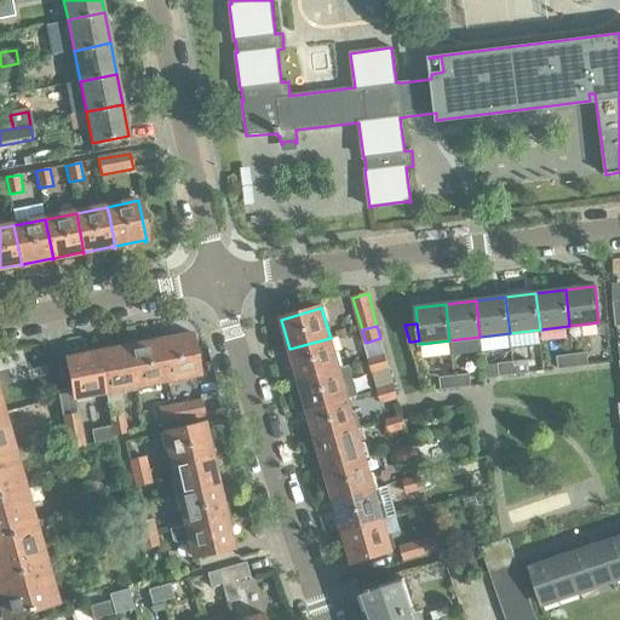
[(191,332),(189,333),(190,334),(160,340),(160,338),(159,338),(167,379),(199,374),(191,332)]
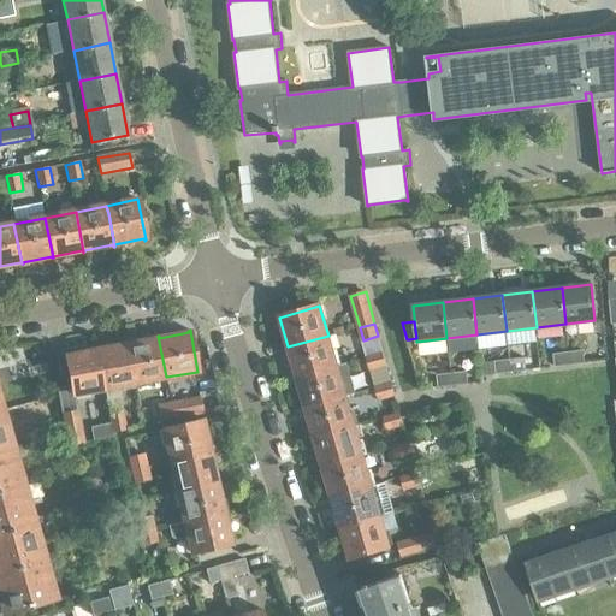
[(128,342),(136,389),(152,385),(150,380),(166,377),(158,336),(158,338),(129,344),(128,342)]
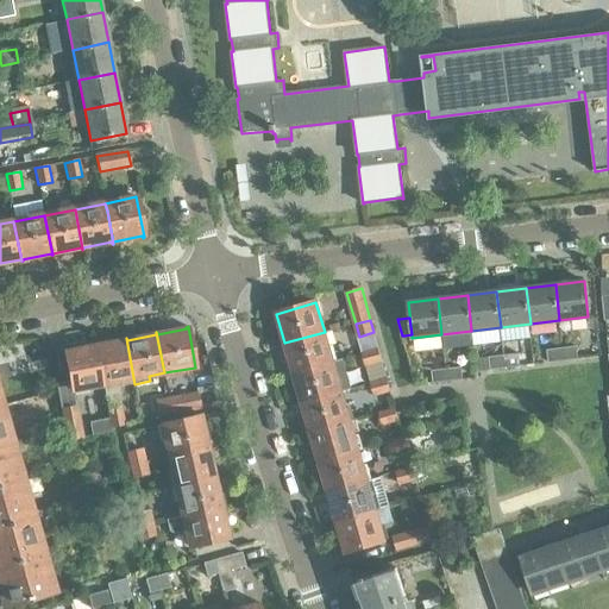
[(284,343),(293,374),(333,362),(325,332),(284,343)]
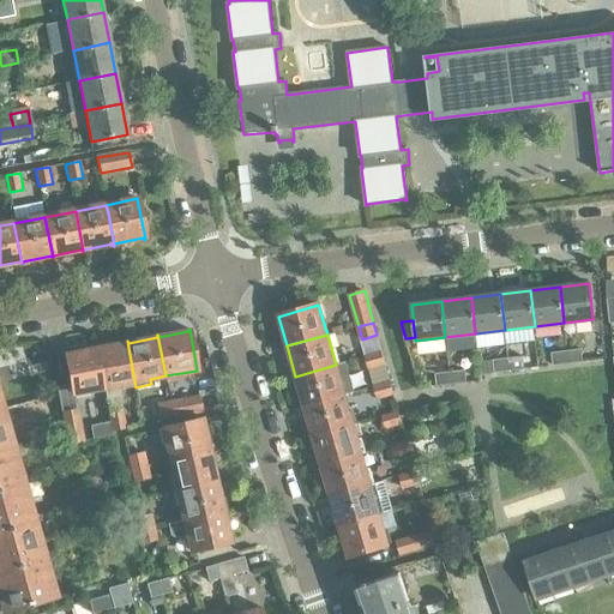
[(96,347),(104,387),(107,398),(121,396),(120,390),(136,387),(127,341),(126,341),(127,343),(97,349),(97,347),(96,347)]
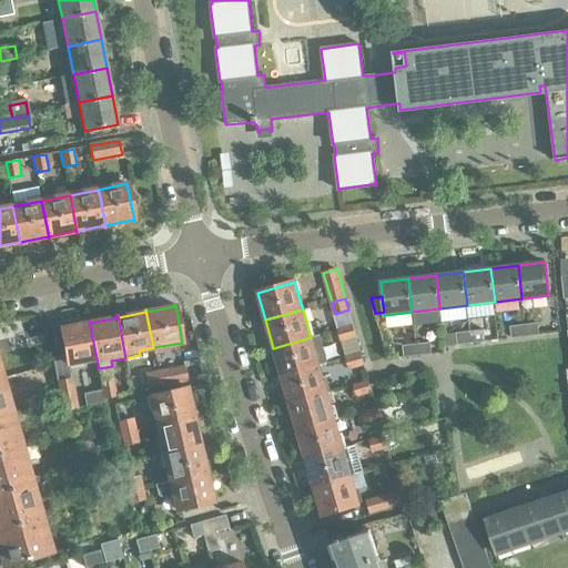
[(61,326),(60,326),(68,364),(97,358),(89,321),(89,323),(62,328),(61,326)]
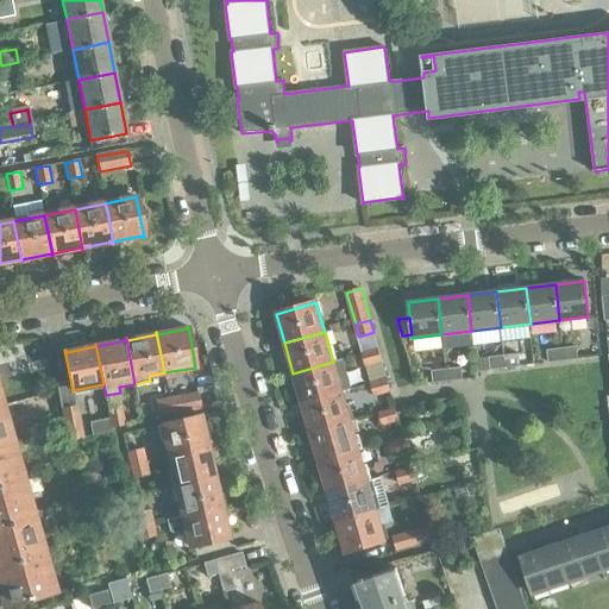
[(564,360),(578,359),(577,347),(563,349),(564,360)]
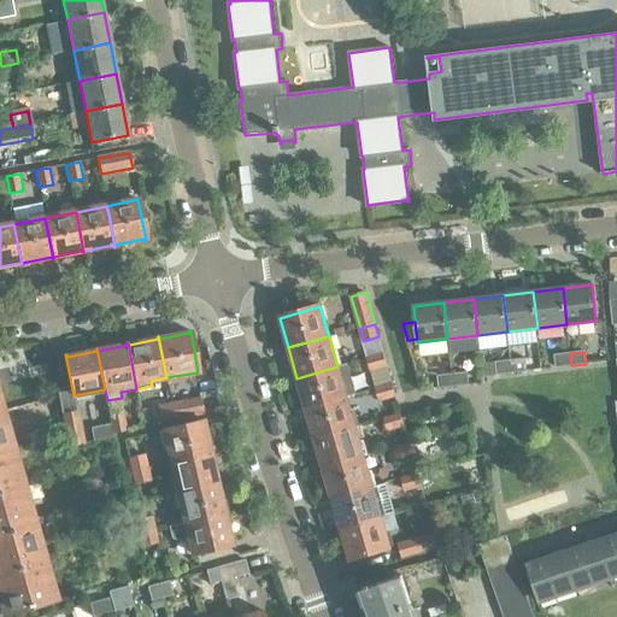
[(371,370),(387,365),(383,353),(368,358),(371,370)]
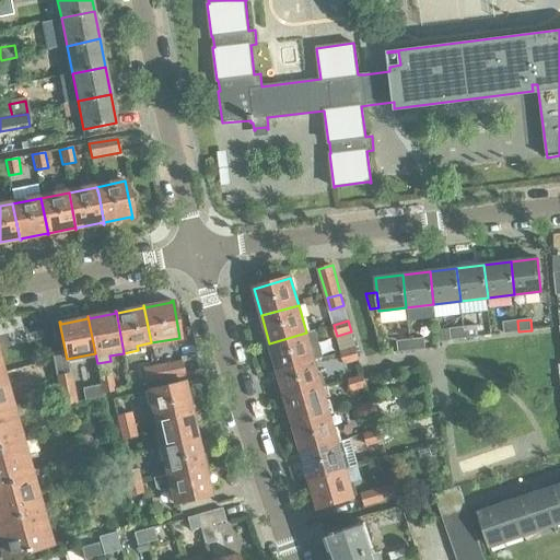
[(504,334),(518,331),(517,321),(503,323),(504,334)]
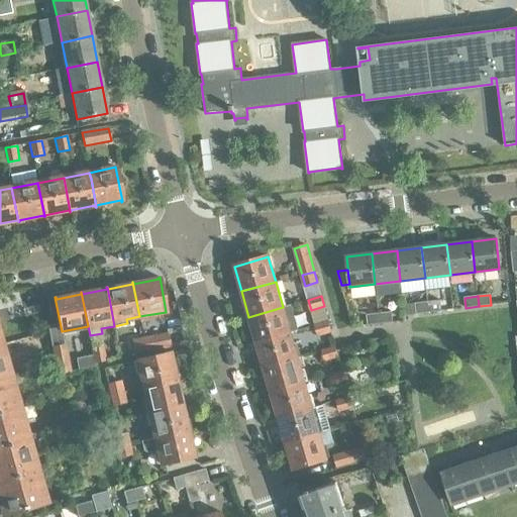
[(440,301),(428,302),(429,312),(441,311),(440,301)]
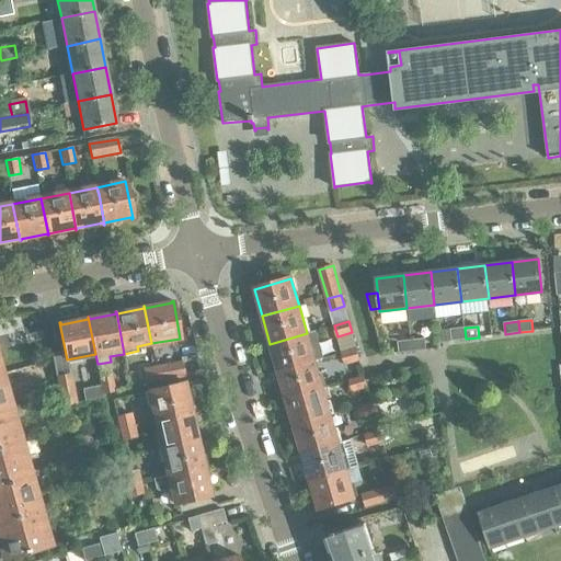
[(466,339),(465,328),(450,330),(453,341),(466,339)]
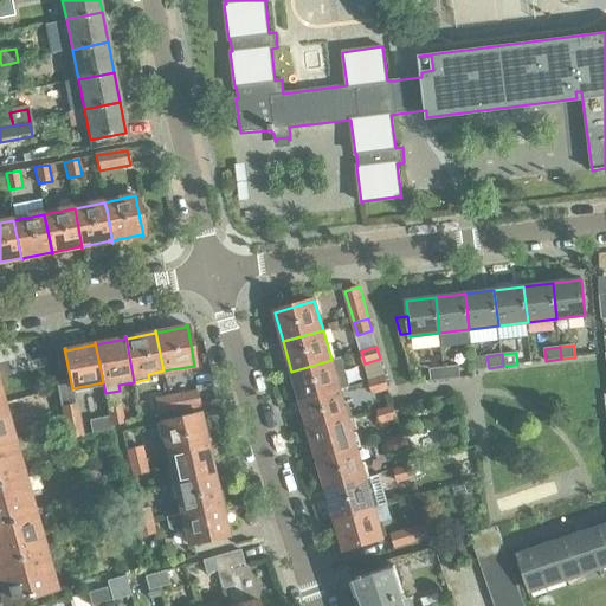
[(291,372),(301,401),(340,391),(331,360),(291,372)]
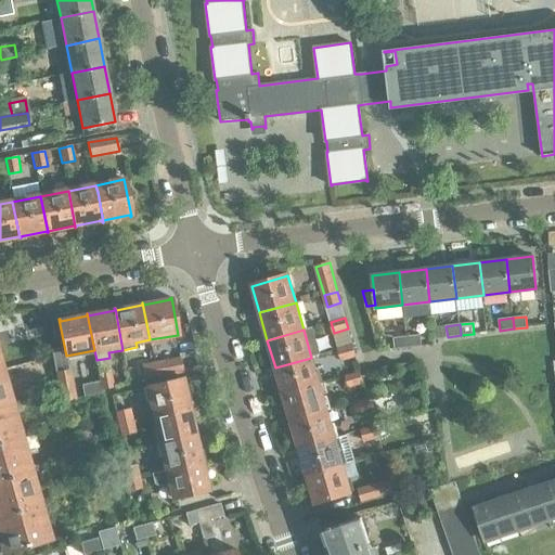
[(408,348),(422,346),(420,335),(407,337),(408,348)]
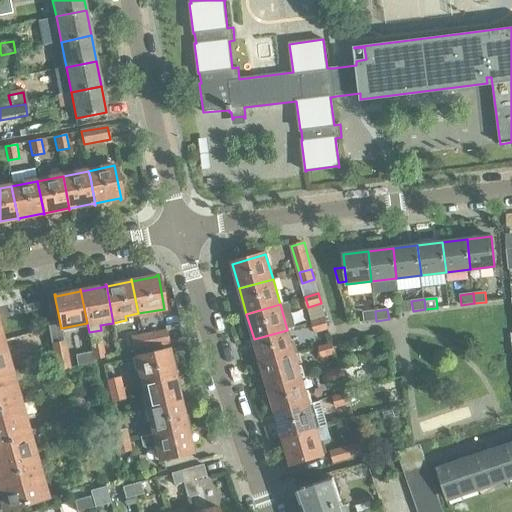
[(364,322),(376,321),(375,311),(363,312),(364,322)]
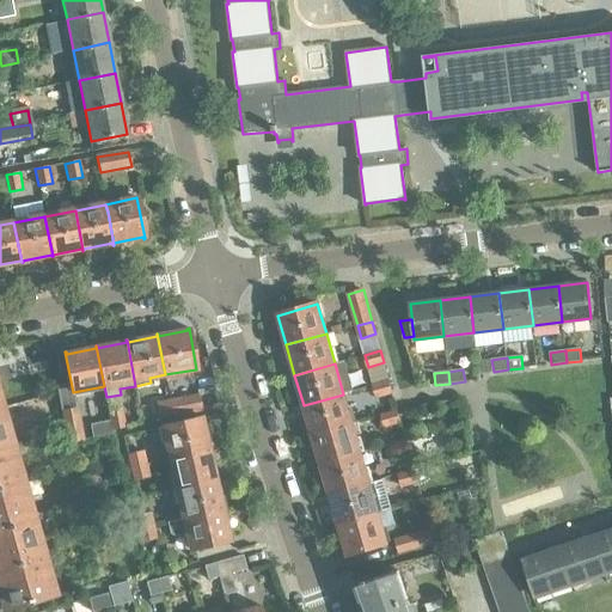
[(377,397),(392,392),(389,380),(373,385),(377,397)]
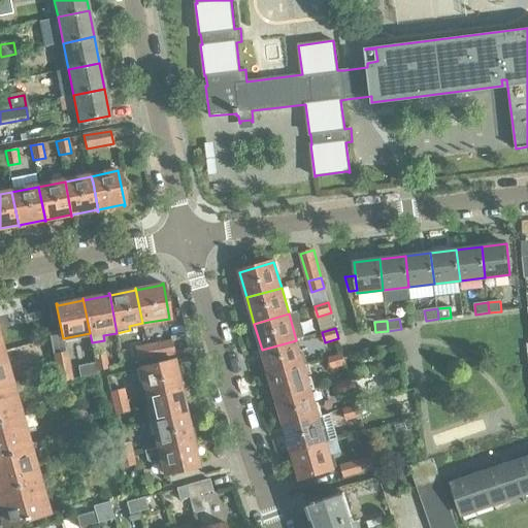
[(146,345),(150,359),(174,354),(171,340),(146,345)]
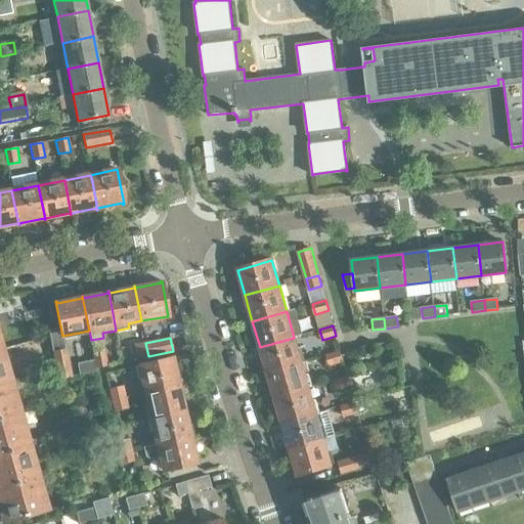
[(260,347),(267,373),(302,363),(294,338),(260,347)]
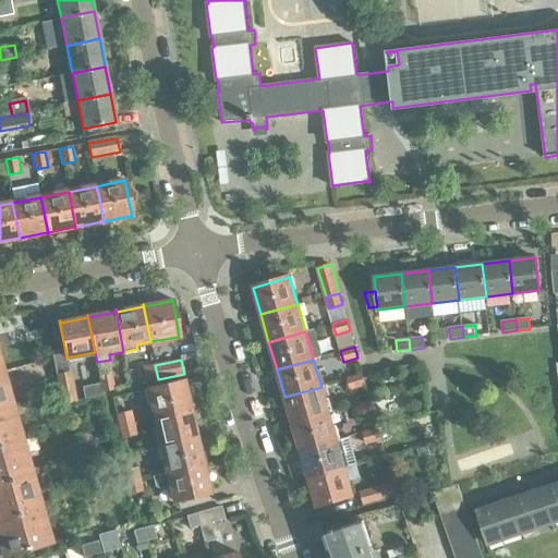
[(158,379),(155,365),(144,367),(146,381),(158,379)]
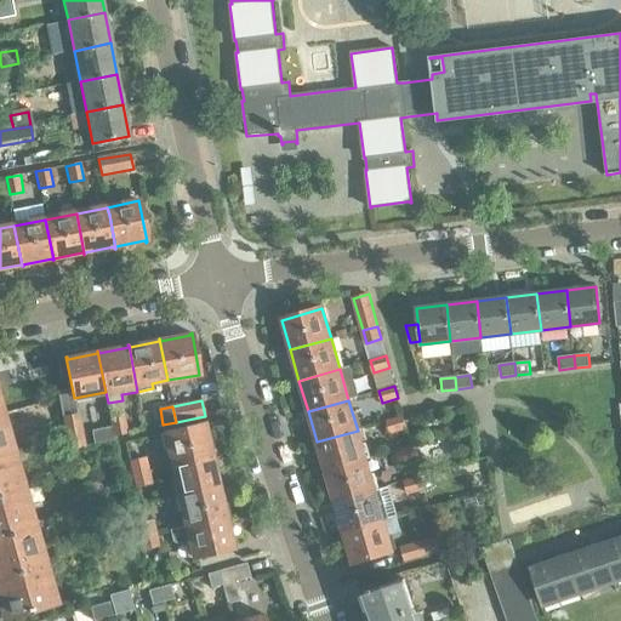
[(0,454),(12,451),(0,408),(0,454)]
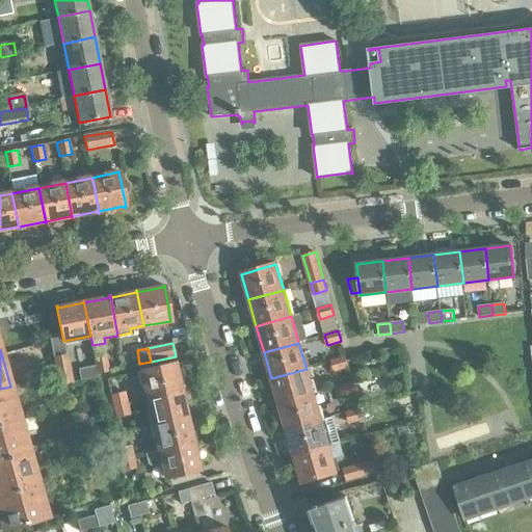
[(104,353),(94,355),(97,371),(107,369),(104,353)]
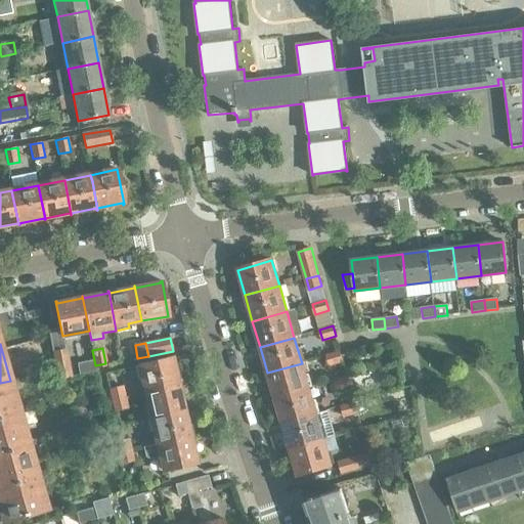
[(53,351),(58,379),(72,377),(67,349),(53,351)]
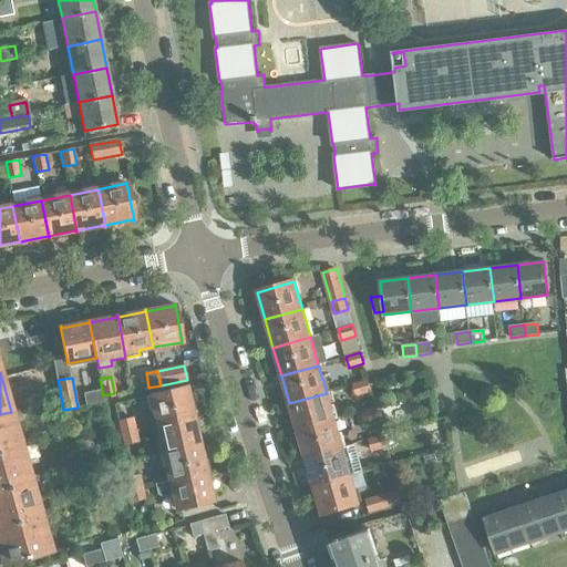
[(371,391),(368,380),(353,384),(357,395),(371,391)]
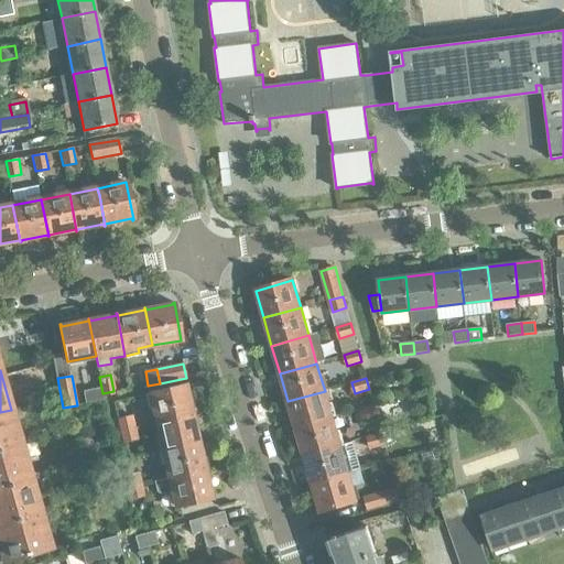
[(155,421),(192,413),(185,384),(150,393),(155,421)]
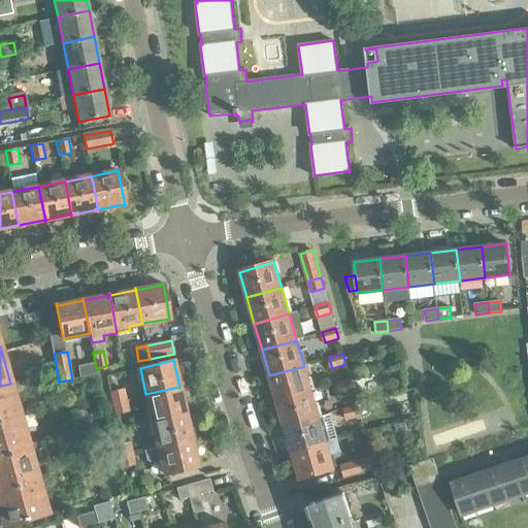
[(269,375),(276,401),(311,391),(304,366),(269,375)]
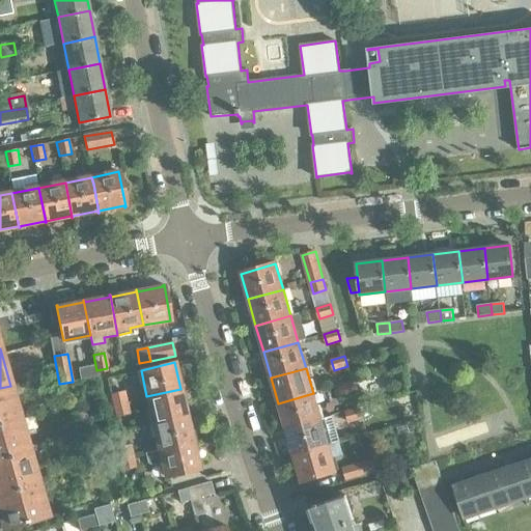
[(356,392),(353,382),(338,386),(341,396),(356,392)]
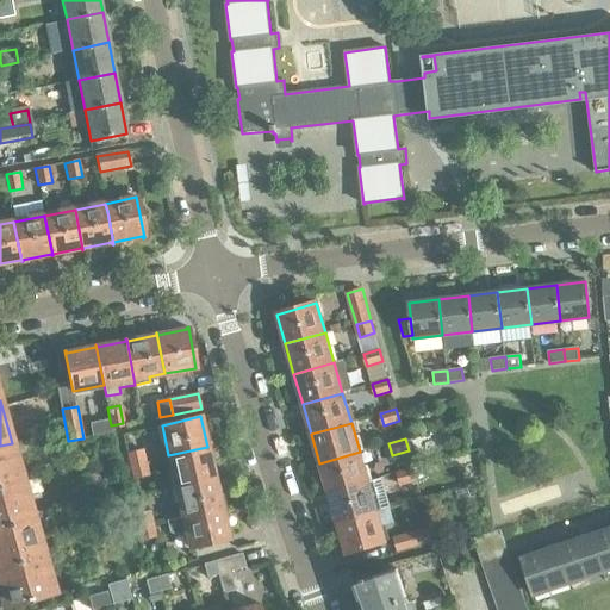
[(0,527),(33,518),(12,443),(0,446),(0,527)]
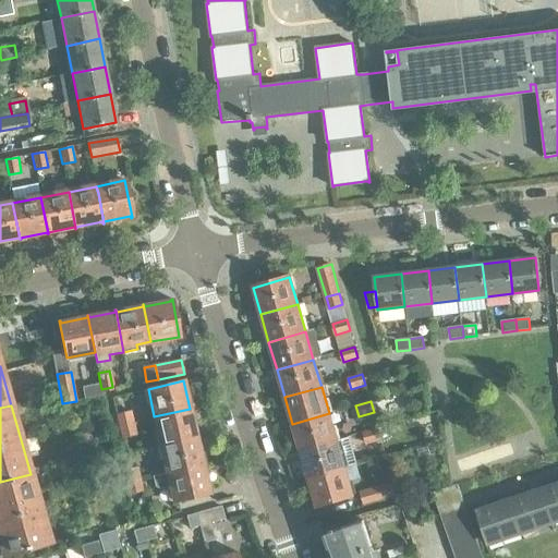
[(113,412),(118,426),(133,423),(130,408),(113,412)]
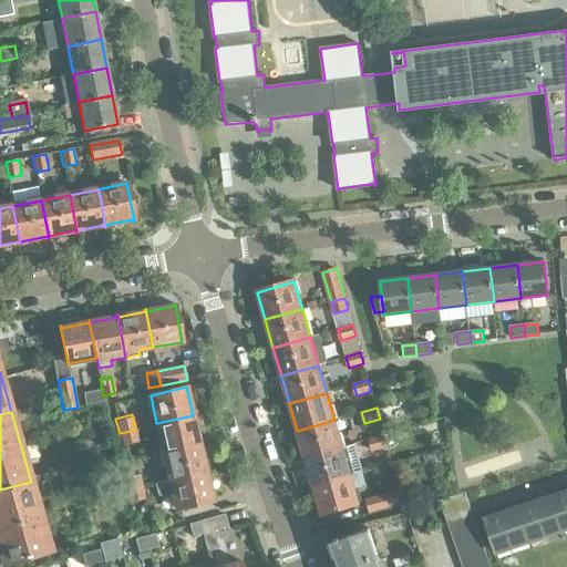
[(193,415),(156,423),(163,451),(199,443),(193,415)]
